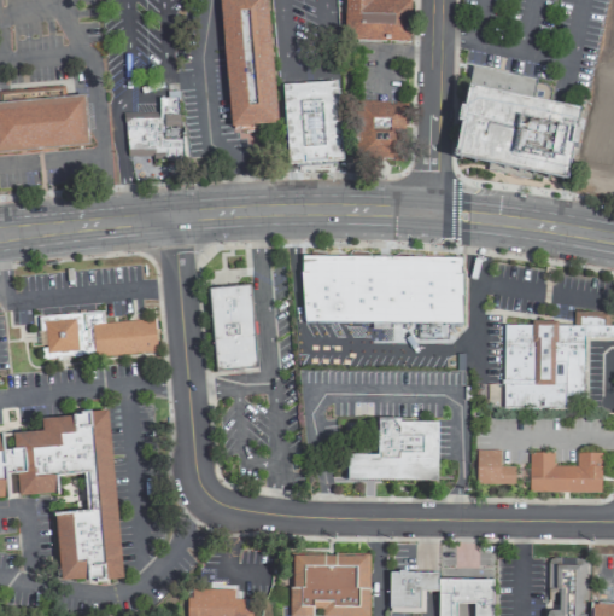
[(233,126),(222,0),(268,0),(280,122),(233,126)]
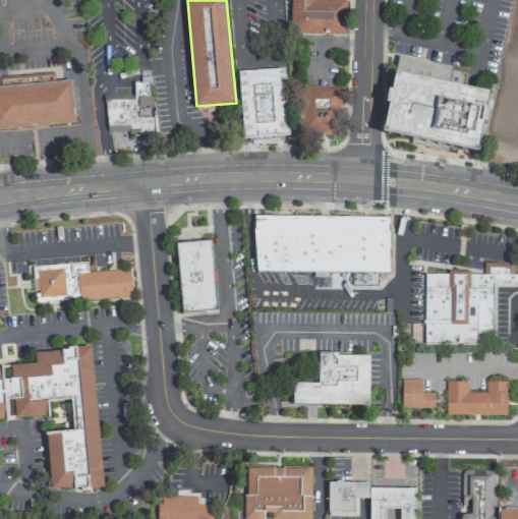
[(292,34),(292,0),(349,0),(348,35),(292,34)]
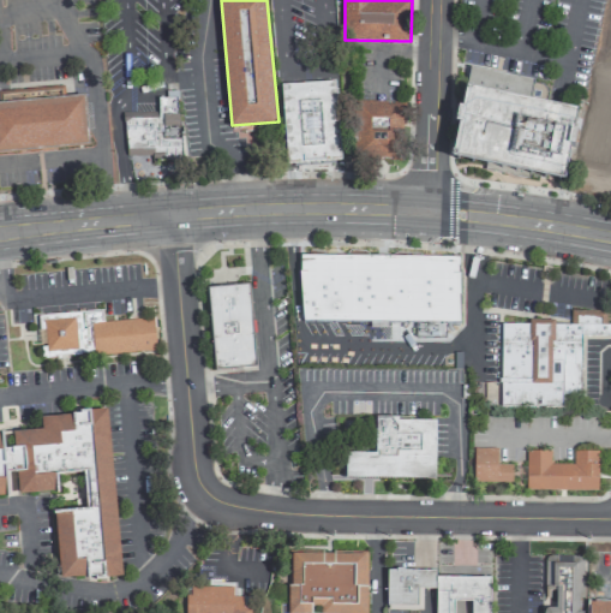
[(467,94),(472,65),(537,78),(532,99),(580,108),(565,179),(455,155),(461,121),(457,120),(461,105),(465,106),(467,94)]
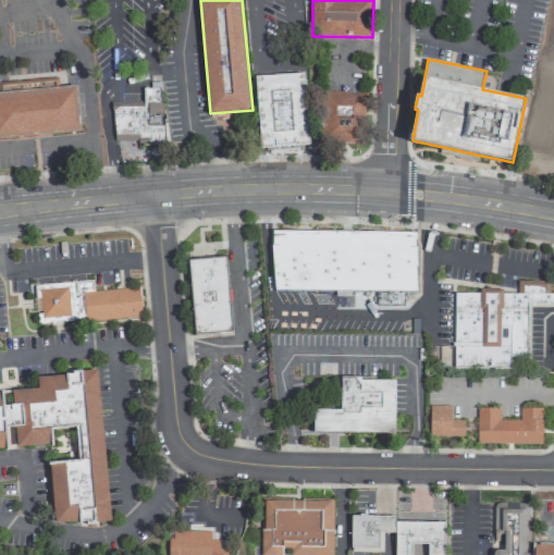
[(256,75),(261,75),(304,72),(305,72),(311,142),(309,143),(266,146),(262,146),(256,75)]
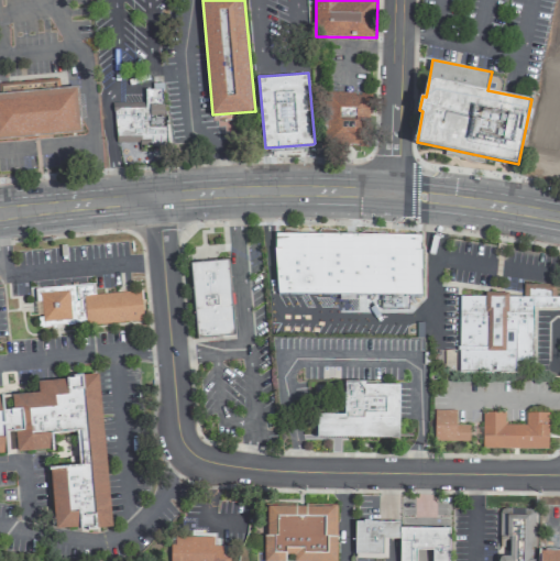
[(0,136),(83,133),(80,86),(62,87),(61,77),(0,80),(0,136)]
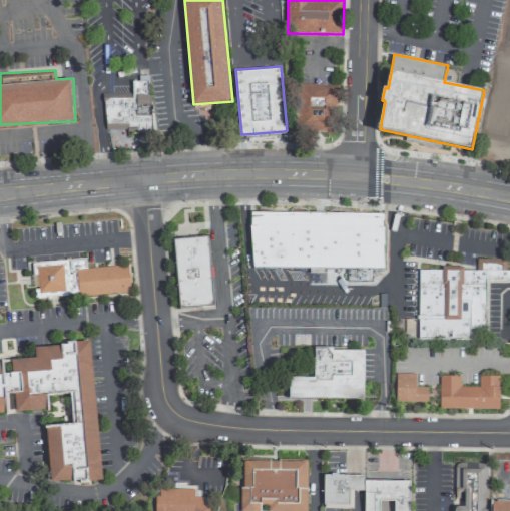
[(106,95),(136,94),(136,78),(154,78),(154,127),(106,127),(106,95)]
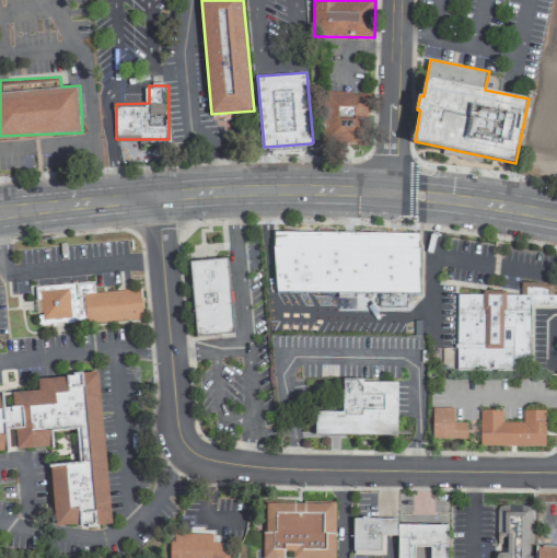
[(369,143),(324,143),(325,90),(370,91),(369,143)]
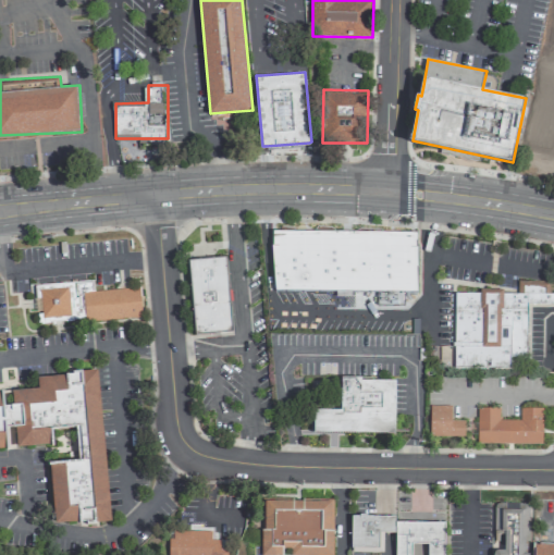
[(418,291),(275,287),(271,243),(272,242),(273,227),(417,230),(418,291)]
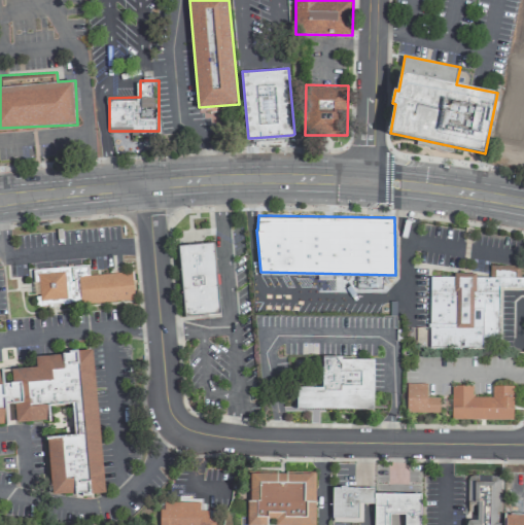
[(179,246),(215,243),(221,315),(186,318),(179,246)]
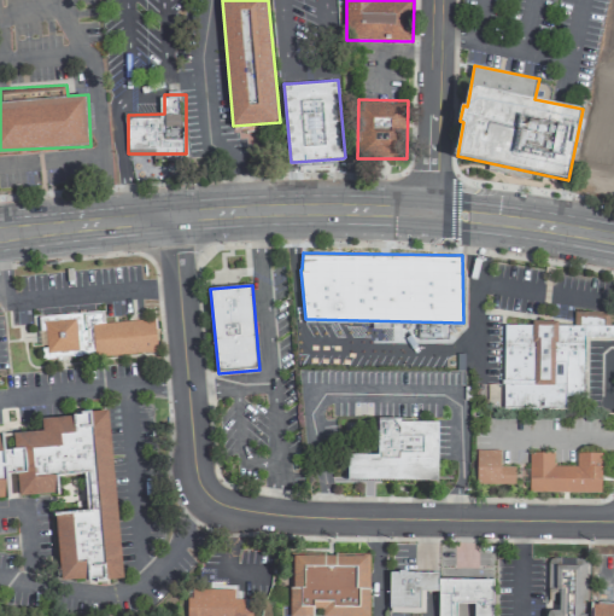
[(158,352),(95,356),(44,360),(40,315),(105,311),(106,323),(156,318),(158,352)]
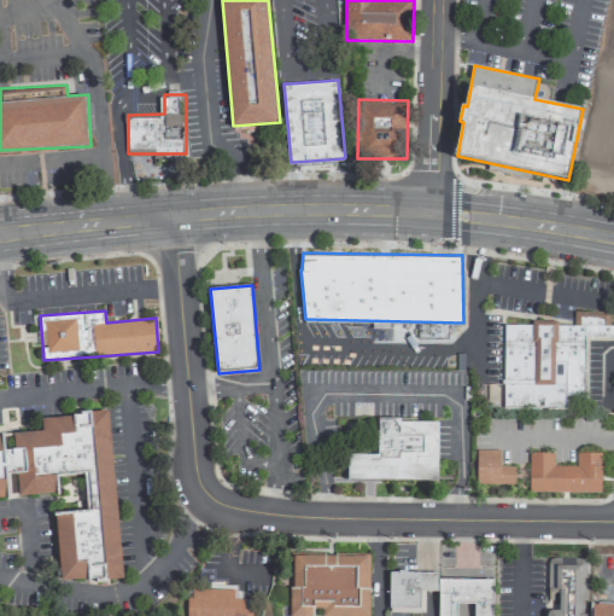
[(568,323),(576,323),(577,311),(612,311),(612,325),(613,325),(613,336),(586,336),(585,396),(568,396),(568,407),(506,407),(506,395),(506,323),(534,323),(534,320),(560,320),(560,323),(568,323)]
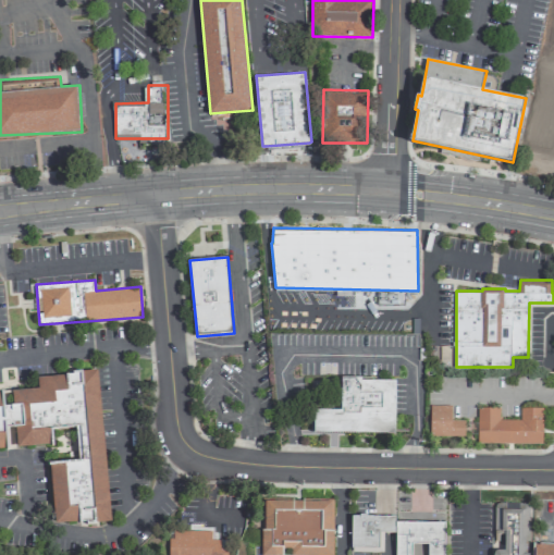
[(12,389),(39,386),(38,373),(98,369),(111,519),(56,523),(49,442),(17,445),(12,389)]
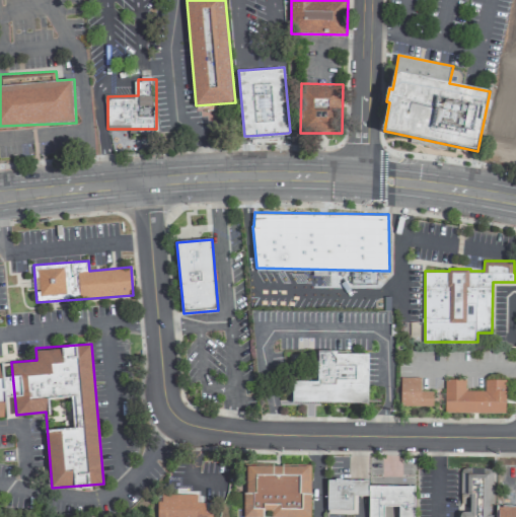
[(319,353),(369,353),(369,381),(369,402),(294,402),(294,381),(319,381),(319,353)]
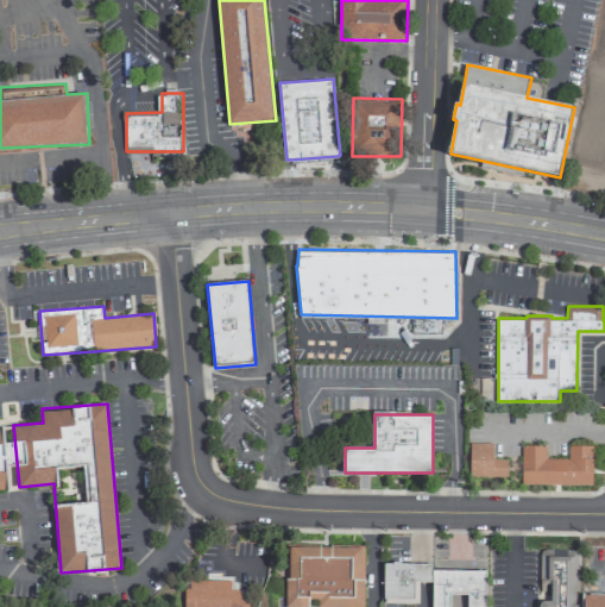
[(495,458),(509,458),(509,476),(471,476),(471,442),(495,442),(495,458)]
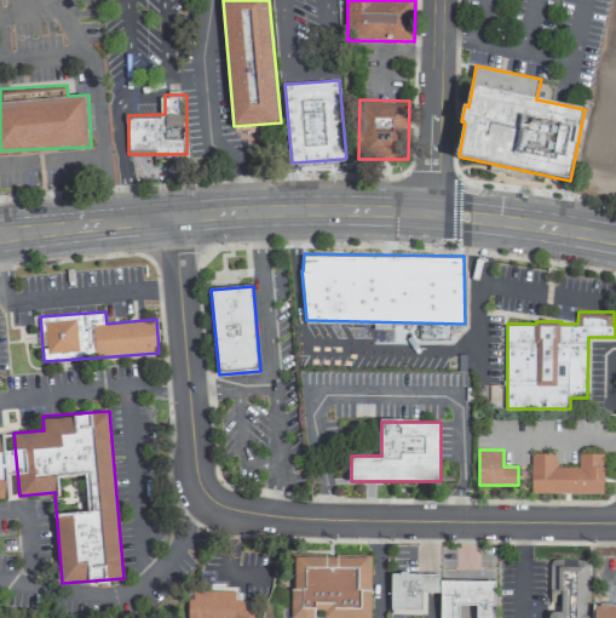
[(580,452),(605,453),(605,467),(605,493),(580,493),(557,493),(533,492),(533,465),(533,453),(557,453),(557,465),(580,467),(580,452)]
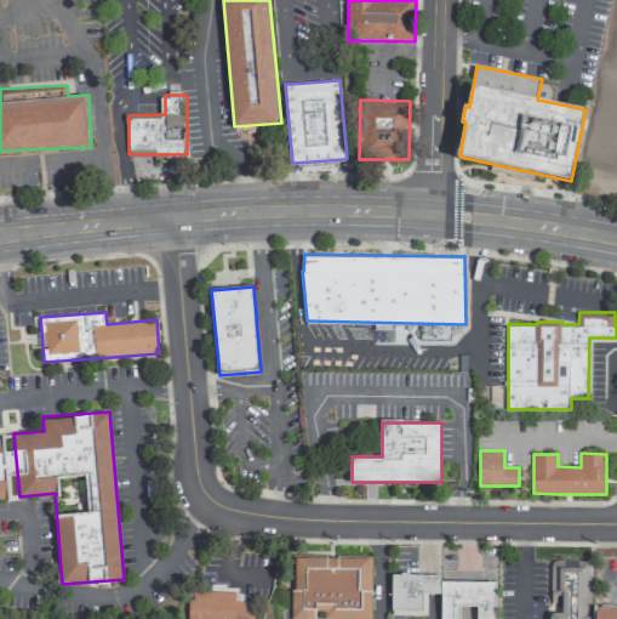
[(372,618),(292,618),(293,555),(372,555),(372,618)]
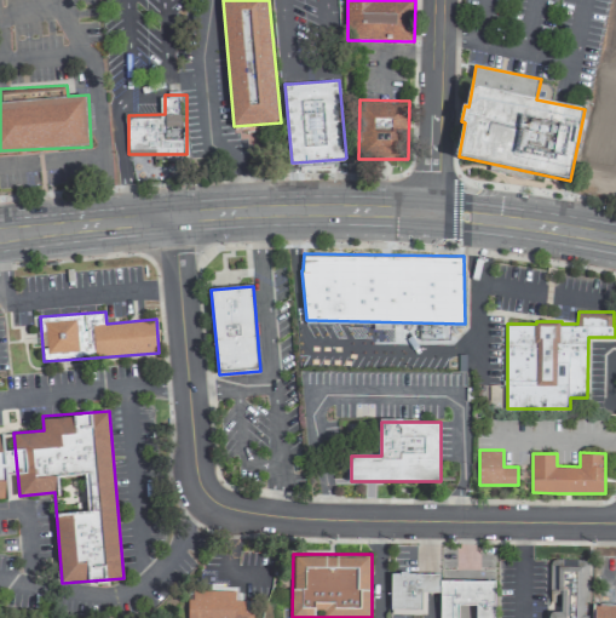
[(559,558),(586,559),(587,559),(589,560),(591,561),(591,562),(591,589),(583,589),(583,614),(589,614),(589,617),(550,617),(550,614),(551,613),(552,612),(553,611),(556,611),(563,611),(563,589),(551,589),(551,562),(552,560),(554,559),(557,558),(559,558)]
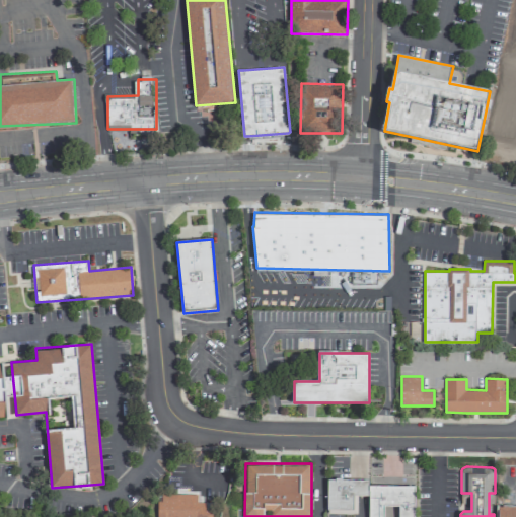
[(359,514),(328,513),(328,495),(328,479),(359,479),(369,481),(369,496),(359,496),(359,514)]
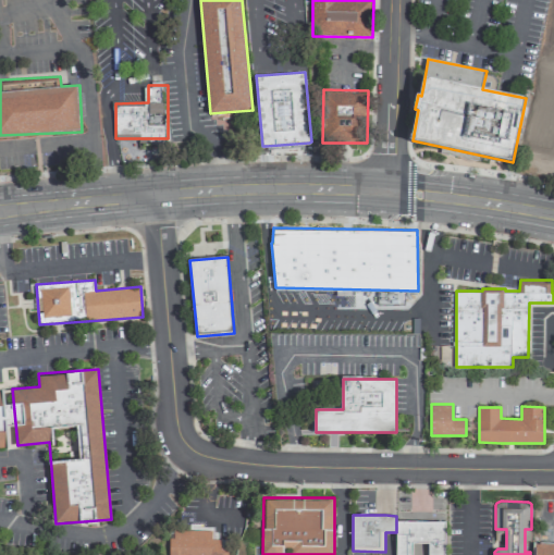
[(429,554),(429,542),(414,542),(414,554),(396,554),(397,522),(414,522),(446,522),(446,542),(446,554),(429,554)]
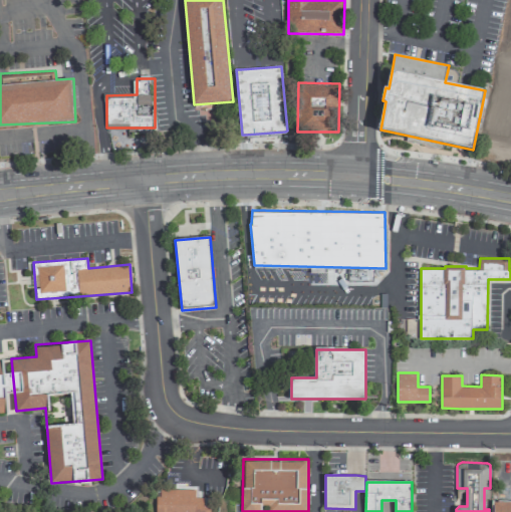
[(211,511),(158,511),(158,488),(196,488),(196,497),(211,497),(211,511)]
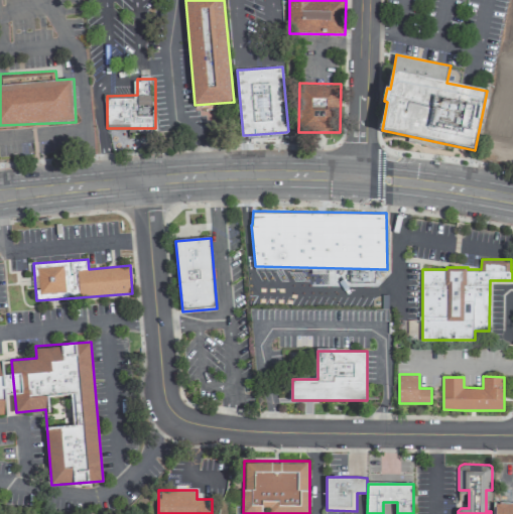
[(512,513),(497,513),(497,504),(512,504),(512,513)]
